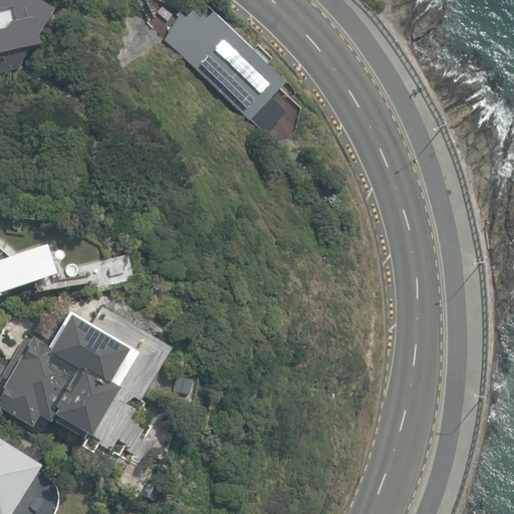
[(0,0),(0,72),(17,68),(26,56),(25,50),(40,46),(37,37),(53,11),(34,0),(17,0),(10,2),(9,0),(0,0)]
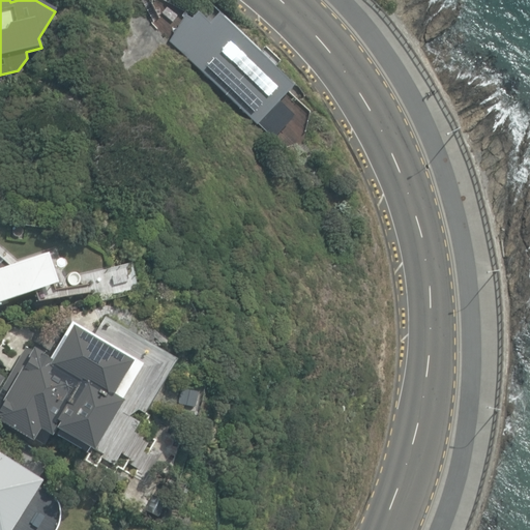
[(182,10),(167,36),(255,121),(256,120),(271,134),(292,113),(276,97),(292,83),(215,10),(206,19),(195,8),(189,15),(182,10)]
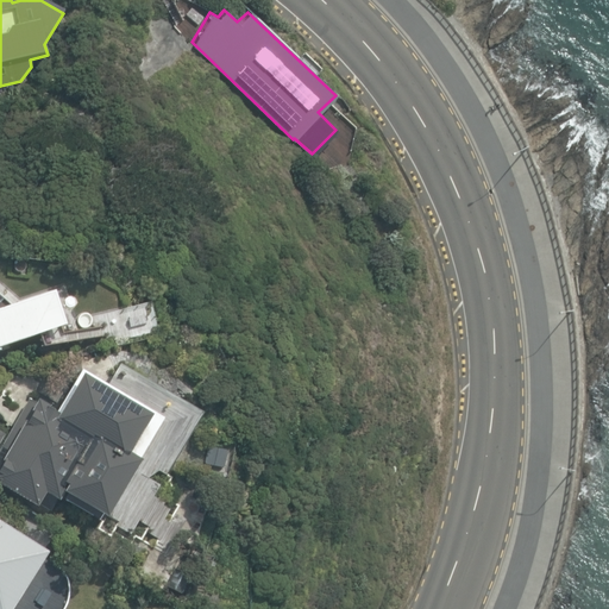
[(0,345),(64,325),(54,292),(10,306),(0,293),(0,345)]
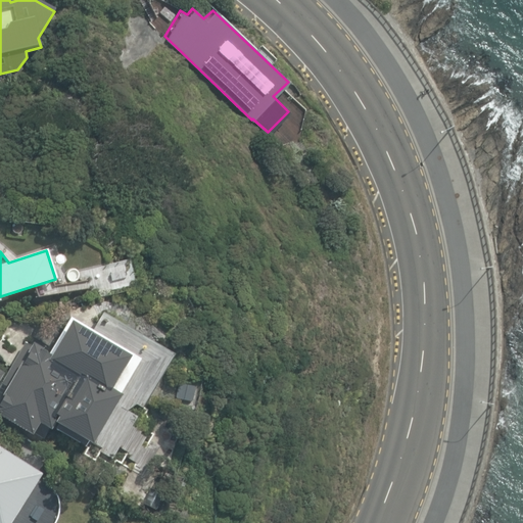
[(55,426),(92,447),(121,398),(119,396),(141,359),(70,318),(51,351),(34,341),(32,345),(25,341),(0,383),(7,386),(0,397),(0,415),(32,434),(39,422),(53,430),(55,426)]
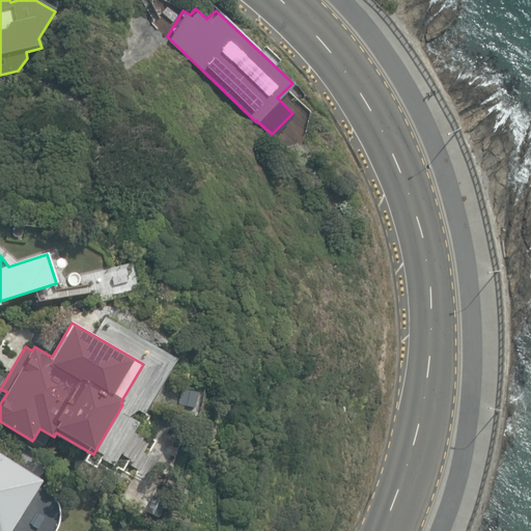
[(0,530),(14,530),(46,482),(0,453),(0,530)]
